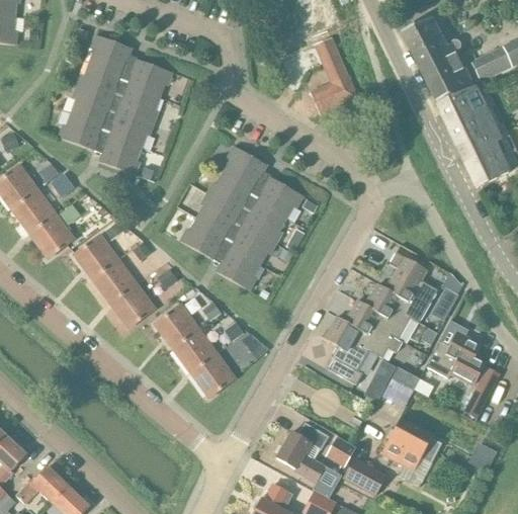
[(0,0),(0,14),(14,16),(15,1),(19,2),(19,0),(0,0)]
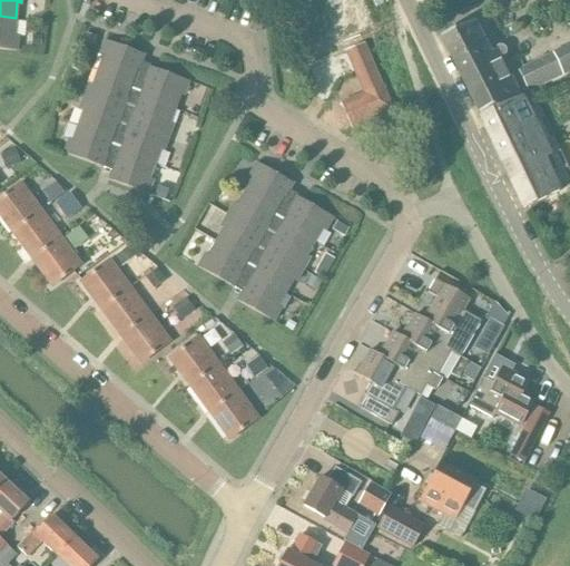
[(0,46),(17,48),(18,32),(15,32),(16,18),(0,16),(0,46)]
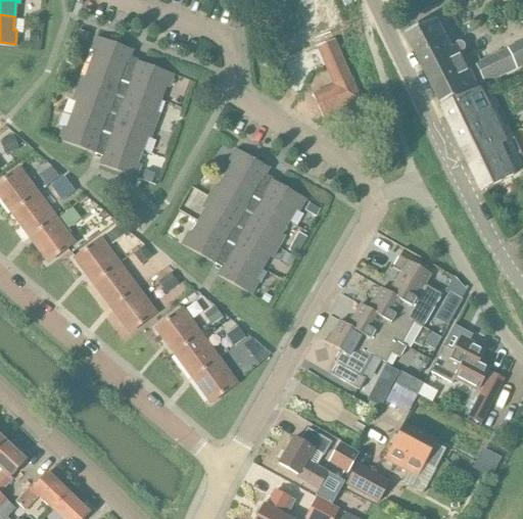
[(434,14),(422,20),(403,30),(440,101),(477,83),(456,41),(449,44),(434,14)]
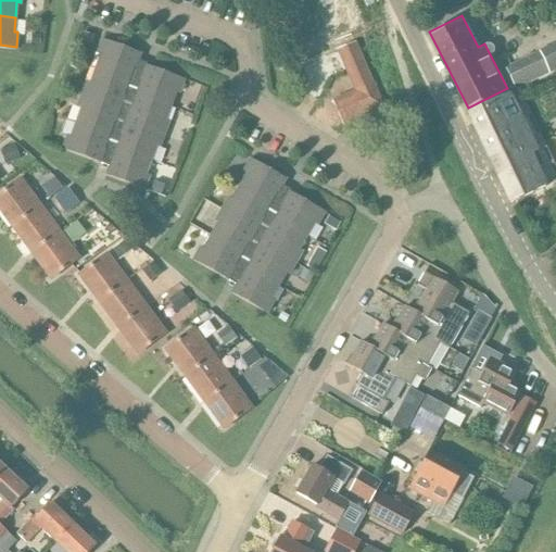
[(83,28),(78,41),(90,46),(95,33),(83,28)]
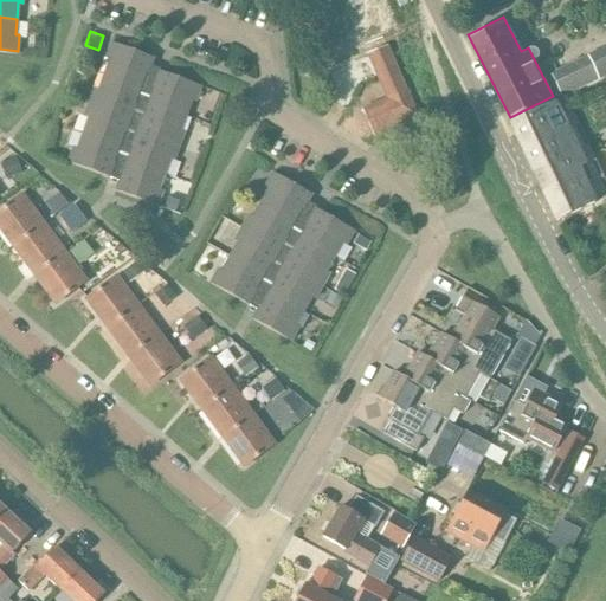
[(33,33),(33,44),(44,44),(44,34),(33,33)]
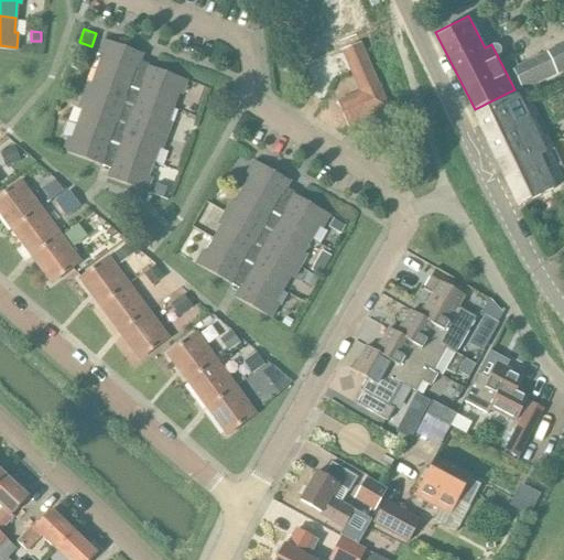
[(132,79),(139,61),(142,51),(104,38),(99,51),(102,52),(97,66),(132,79)]
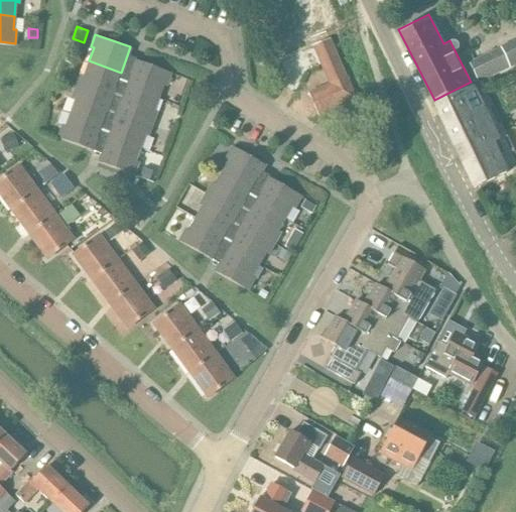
[(348,75),(331,35),(312,43),(330,84),(348,75)]
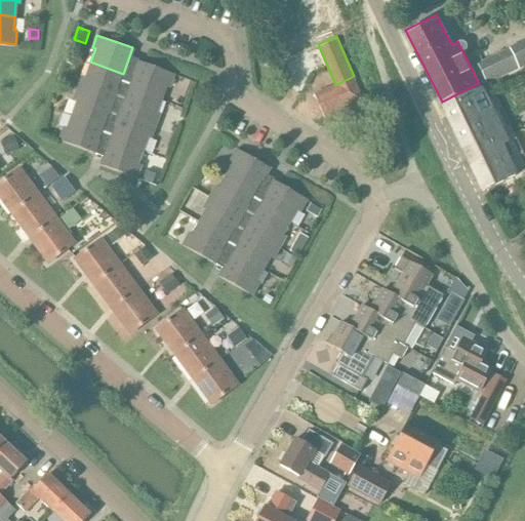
[(519,66),(524,63),(524,37),(510,44),(519,66)]
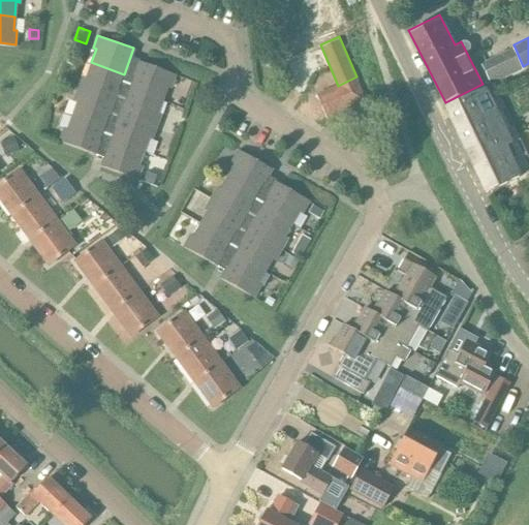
[(69,55),(67,61),(73,63),(76,57),(69,55)]
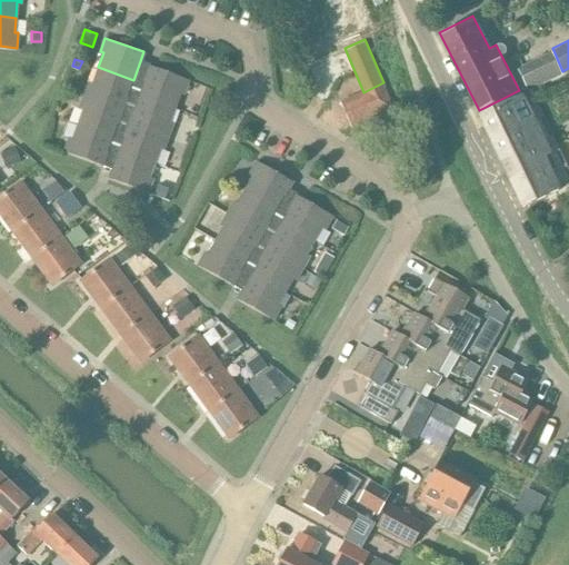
[(112,167),(119,148),(129,120),(139,92),(150,65),(140,61),(133,80),(123,108),(113,136),(103,164),(112,167)]
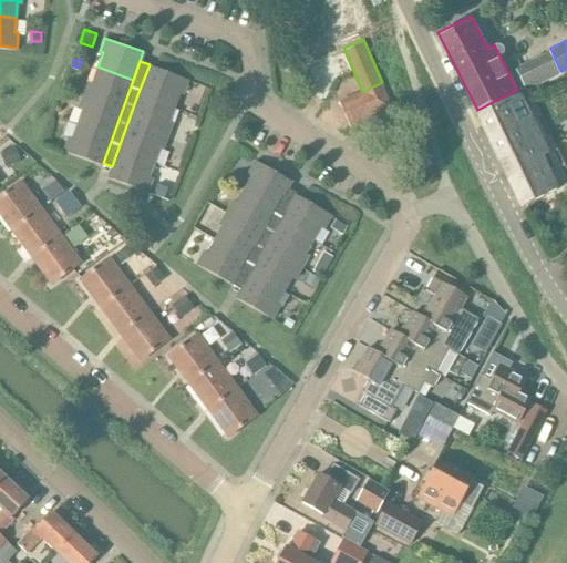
[(138,92),(174,104),(179,91),(183,92),(188,78),(150,64),(138,92)]
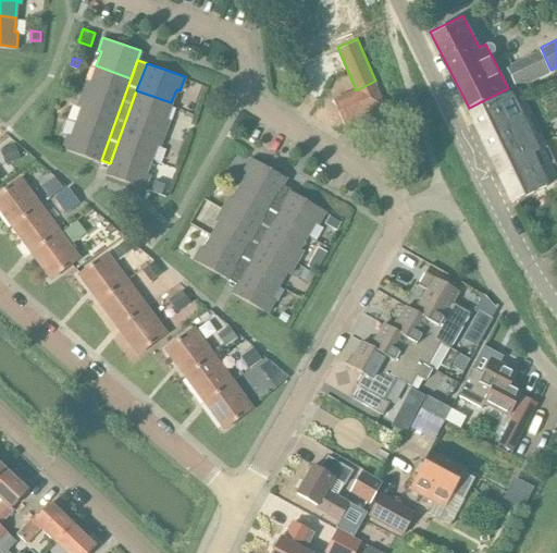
[(131,78),(96,65),(91,80),(87,78),(83,91),(121,106),(131,78)]
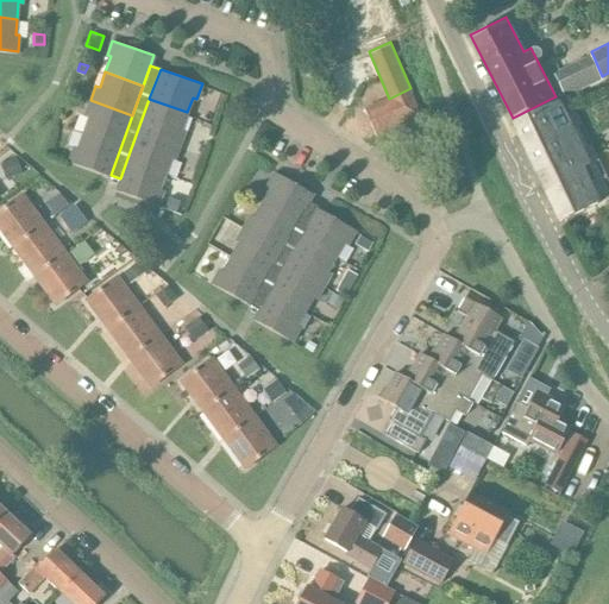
[(412,90),(363,109),(372,132),(421,113),(412,90)]
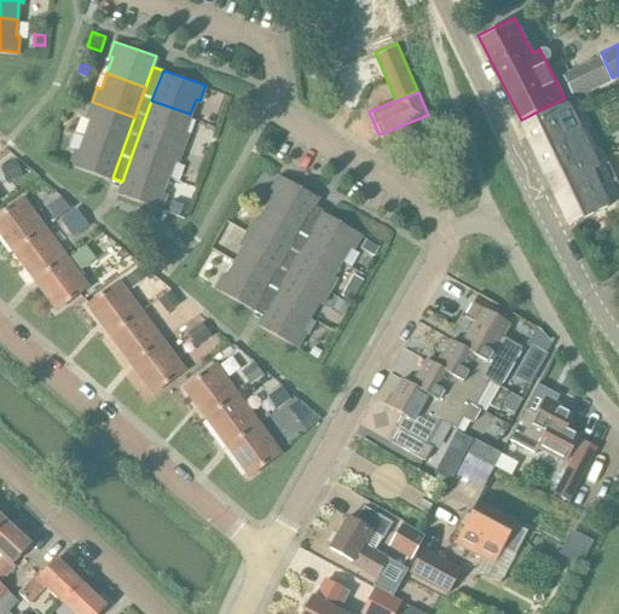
[(184,131),(190,114),(151,100),(140,131),(183,146),(189,132),(184,131)]
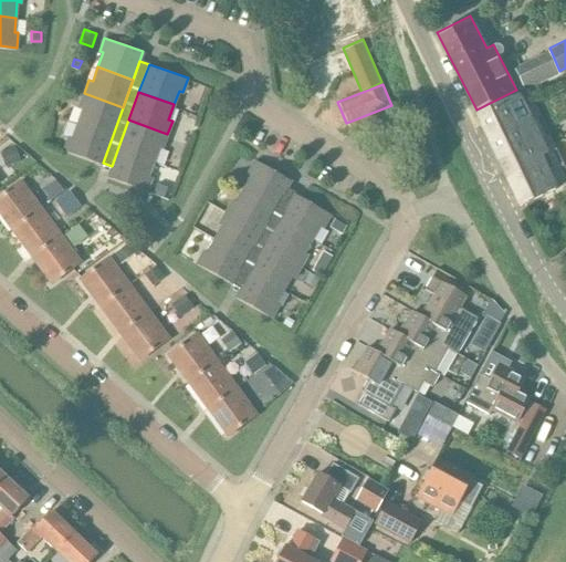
[(123,107),(84,93),(80,106),(83,107),(77,123),(113,135),(123,107)]
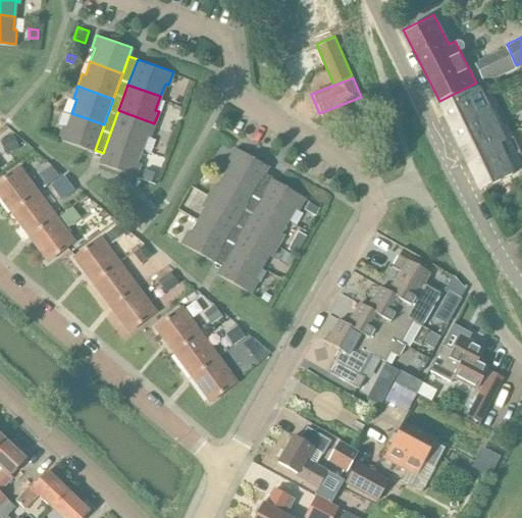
[(477,86),(440,104),(480,187),(512,171),(498,143),(504,140),(477,86)]
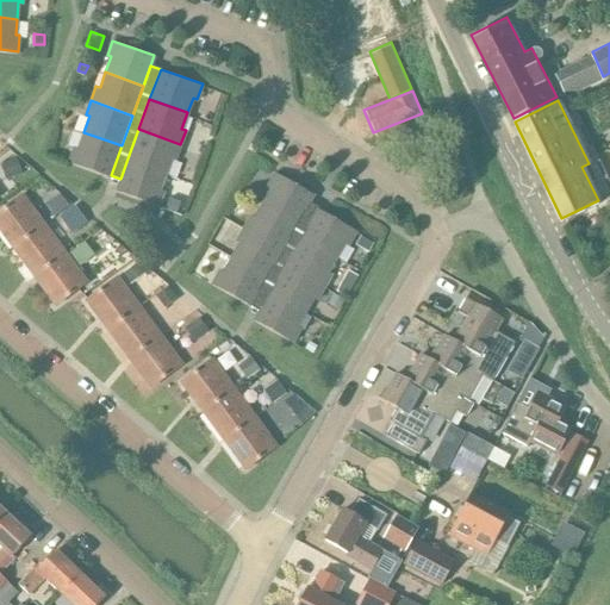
[(175,158),(180,144),(138,129),(128,158),(166,173),(172,156),(175,158)]
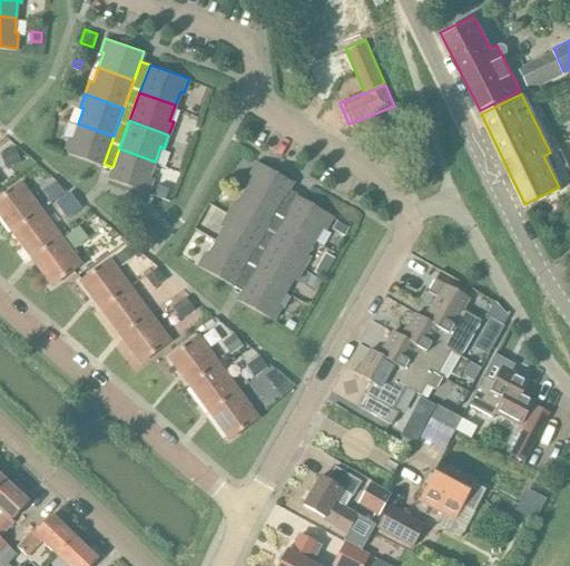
[(65,150),(104,164),(114,136),(78,124),(74,137),(69,136),(65,150)]
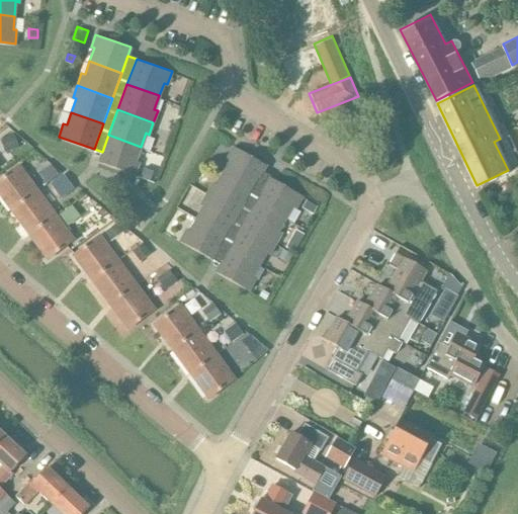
[(14,133),(0,138),(5,150),(18,146),(14,133)]
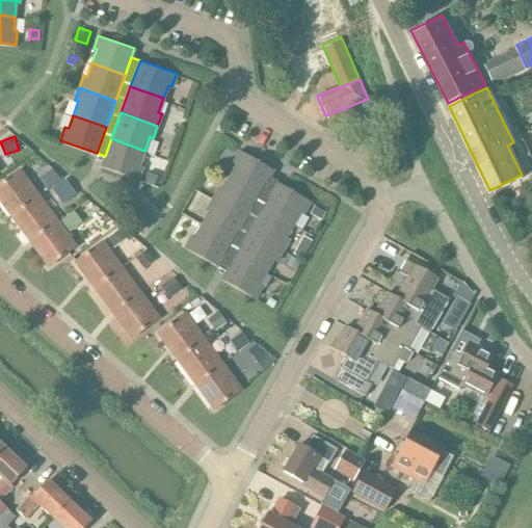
[(111,138),(105,156),(102,165),(138,178),(143,165),(139,163),(144,151),(111,138)]
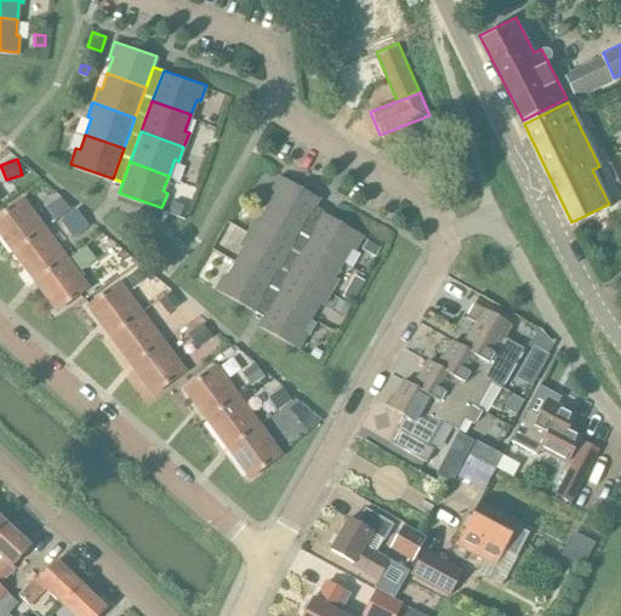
[(275,190),(268,204),(303,224),(314,206),(319,197),(280,174),(272,188),(275,190)]
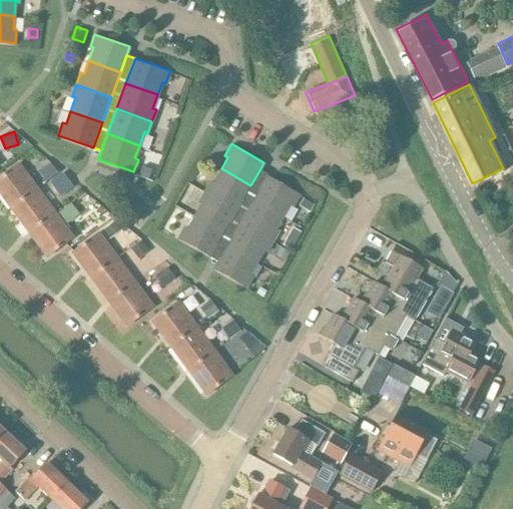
[(57,170),(50,161),(40,169),(47,178),(57,170)]
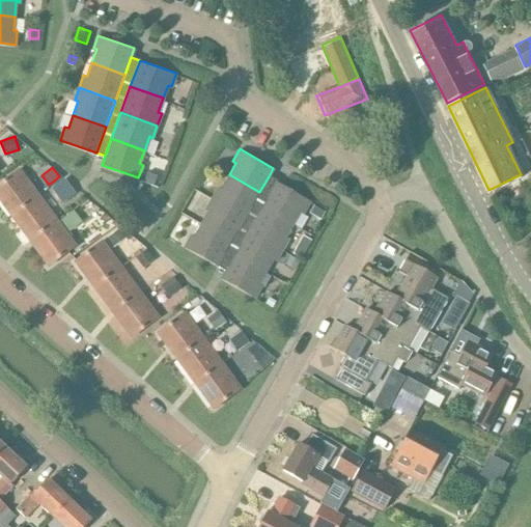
[(0,182),(0,198),(11,214),(38,193),(20,168),(0,182)]
